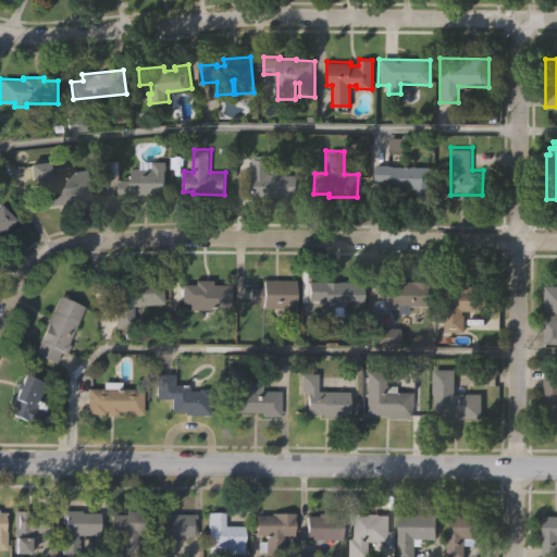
[(250,197),(251,157),(268,158),(267,175),(296,175),(295,198),(250,197)]
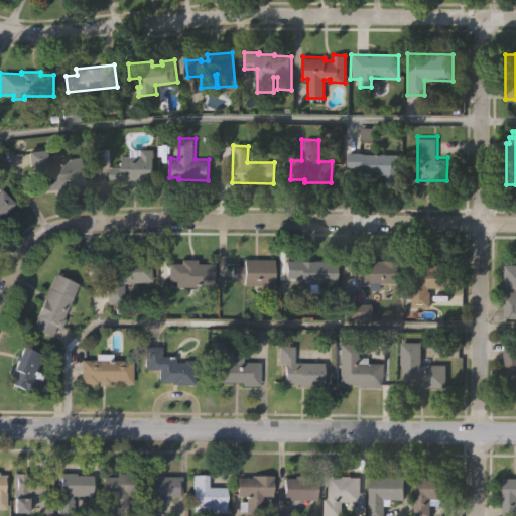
[(82,155),(85,183),(66,185),(66,187),(46,189),(46,188),(36,189),(33,166),(28,166),(26,151),(44,149),(45,159),(82,155)]
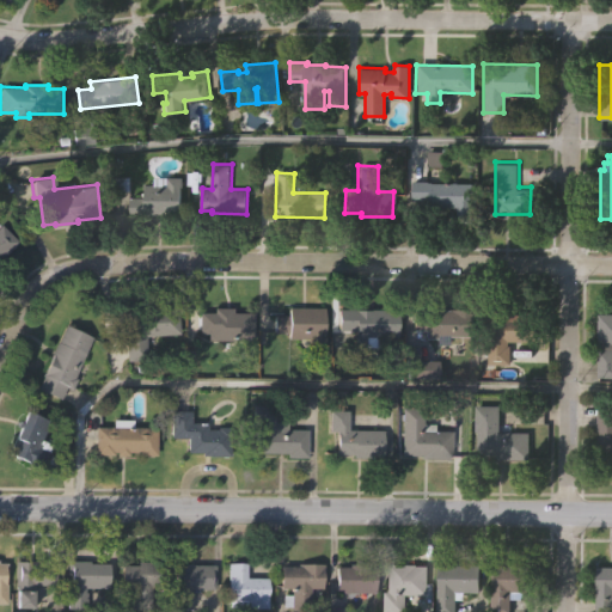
[(165,184),(165,177),(179,177),(179,215),(128,215),(128,196),(144,197),(144,184),(165,184)]
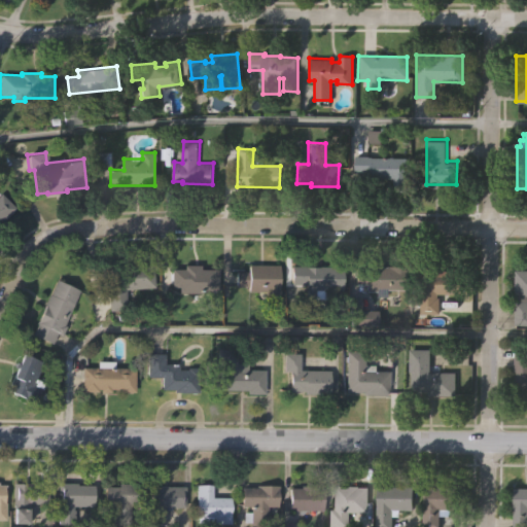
[(406,156),(406,187),(391,187),(391,178),(354,177),(354,155),(406,156)]
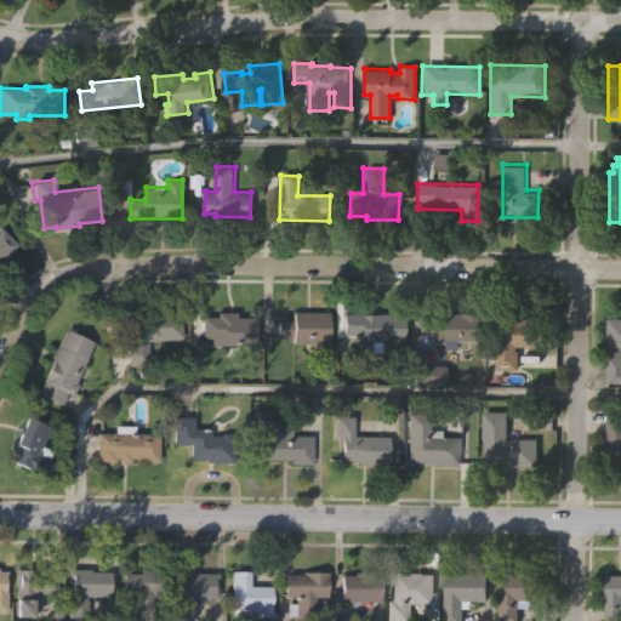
[(0,229),(1,228),(21,246),(0,267),(0,229)]
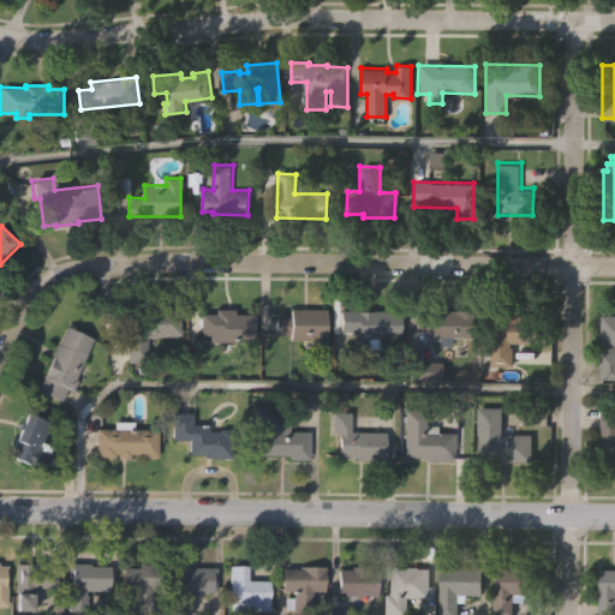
[(179,334),(144,334),(145,358),(125,359),(124,310),(178,308),(179,334)]
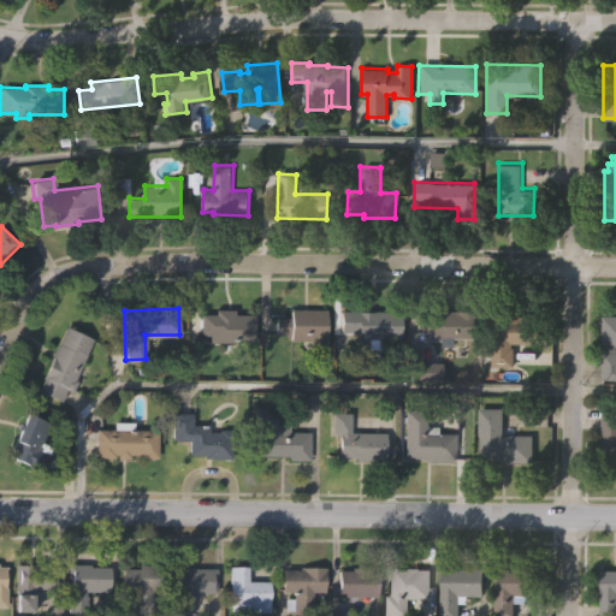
[(326,311),(325,339),(327,339),(327,348),(311,348),(311,341),(290,341),(290,336),(274,336),(274,317),(290,318),(290,309),(326,311)]
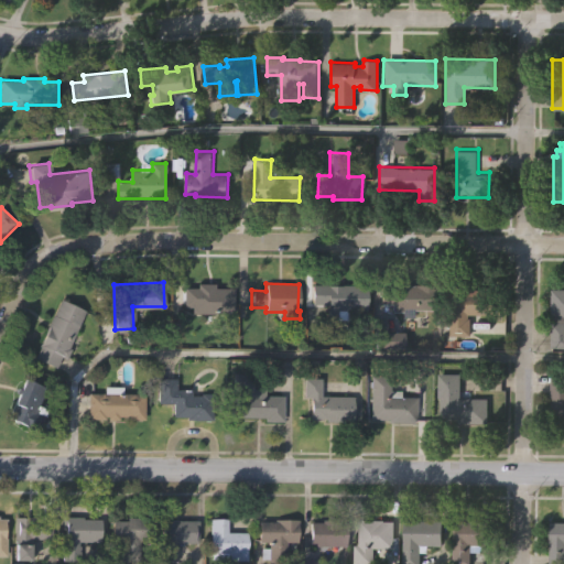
[(435,284),(435,308),(404,308),(404,311),(393,311),(393,303),(382,303),(382,283),(435,284)]
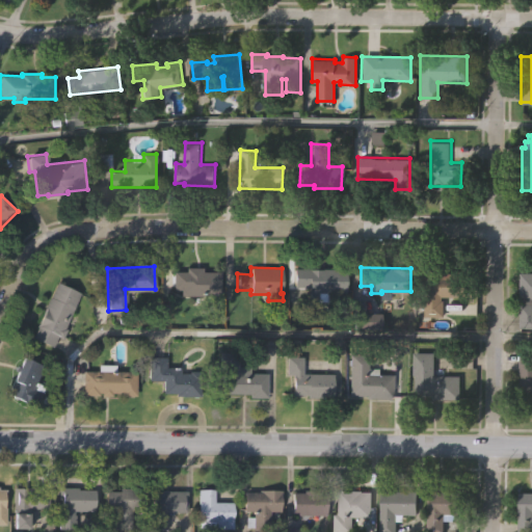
[(220,296),(182,296),(182,290),(174,290),(174,272),(186,272),(186,268),(203,268),(203,272),(220,272),(220,296)]
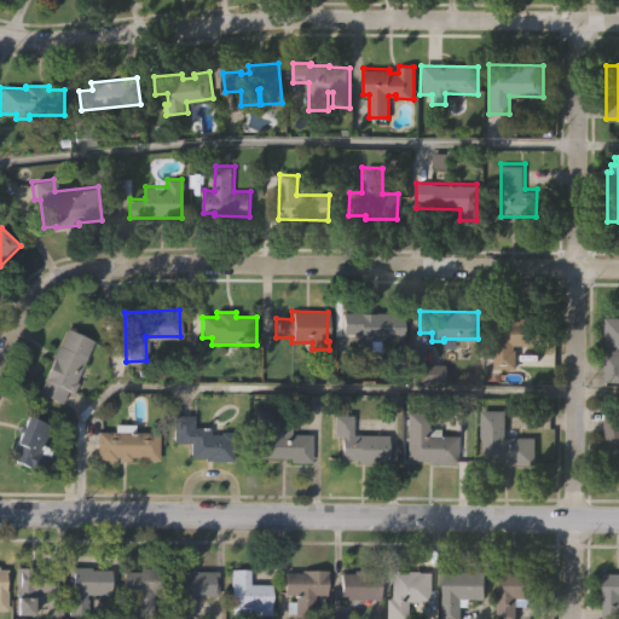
[(400,313),(400,341),(368,340),(368,348),(356,348),(356,334),(340,334),(340,312),(400,313)]
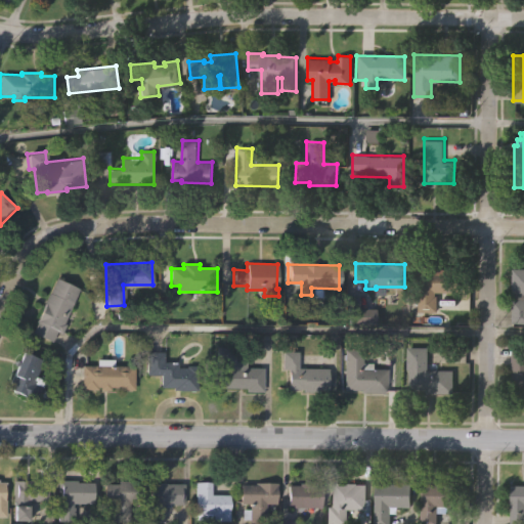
[(459,293),(435,292),(435,296),(437,296),(437,311),(418,311),(418,266),(437,266),(437,268),(448,268),(448,272),(459,272),(459,293)]
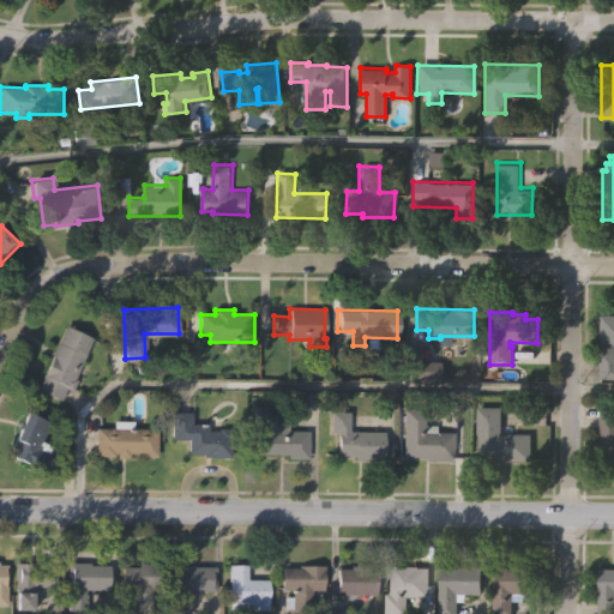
[(613,375),(599,375),(600,312),(613,312),(613,375)]
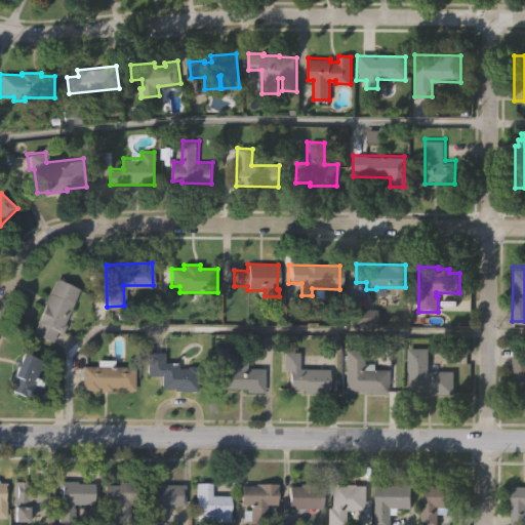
[(79,288),(64,321),(67,323),(62,333),(56,331),(51,341),(32,333),(36,322),(35,322),(55,278),(79,288)]
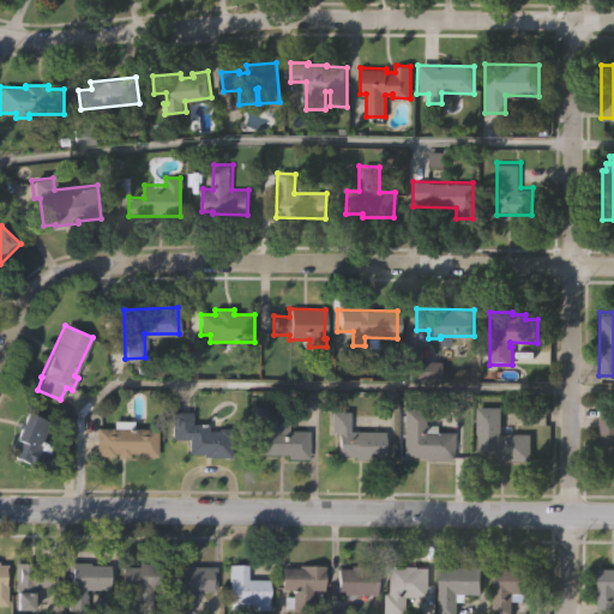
[(311,457),(290,457),(290,453),(257,452),(257,426),(253,426),(254,404),(277,405),(277,423),(289,423),(289,429),(311,429),(311,457)]
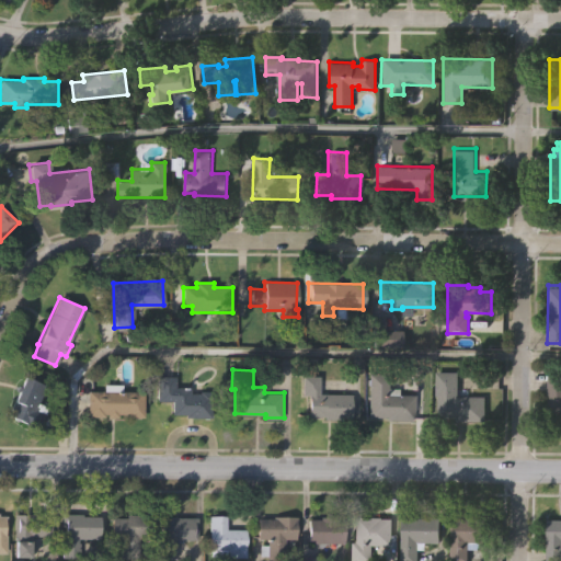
[(488,395),(487,420),(459,419),(459,416),(439,416),(441,393),(437,393),(438,369),(460,370),(459,395),(488,395)]
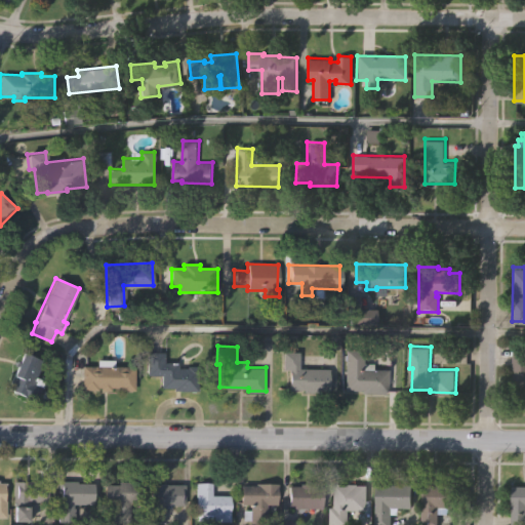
[(363,362),(374,363),(374,368),(390,368),(389,393),(363,392),(363,390),(346,389),(347,349),(364,349),(363,362)]
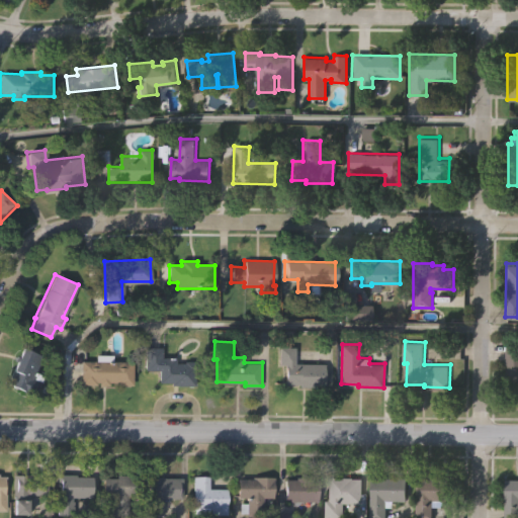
[(517,387),(506,387),(507,345),(517,345),(517,387)]
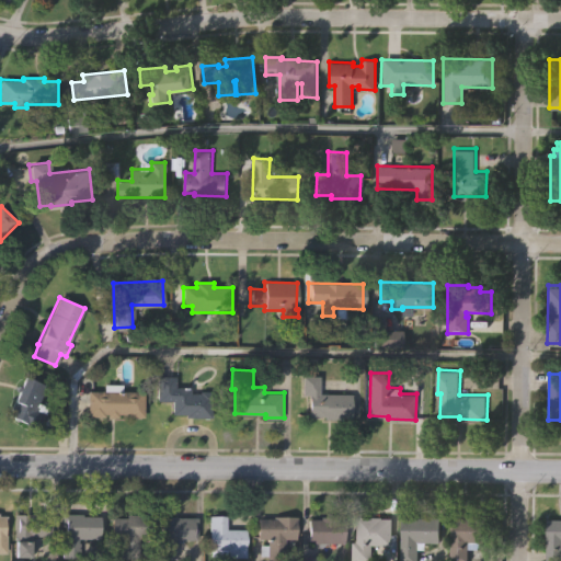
[(48,384),(41,402),(42,402),(38,409),(48,413),(48,415),(60,420),(55,433),(10,414),(26,375),(48,384)]
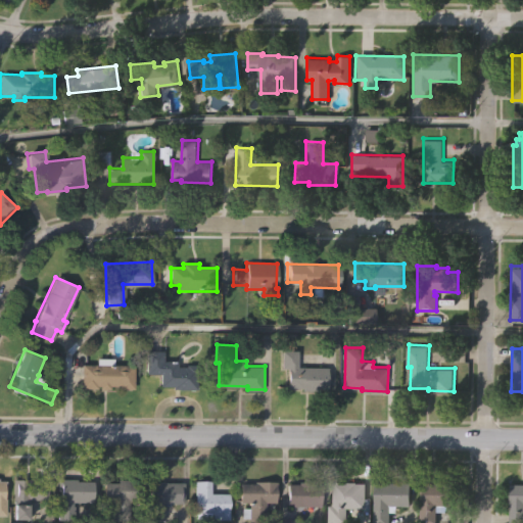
[(199,388),(176,387),(176,385),(161,385),(161,373),(147,372),(148,349),(165,349),(165,360),(179,360),(179,366),(188,366),(188,363),(199,364),(199,388)]
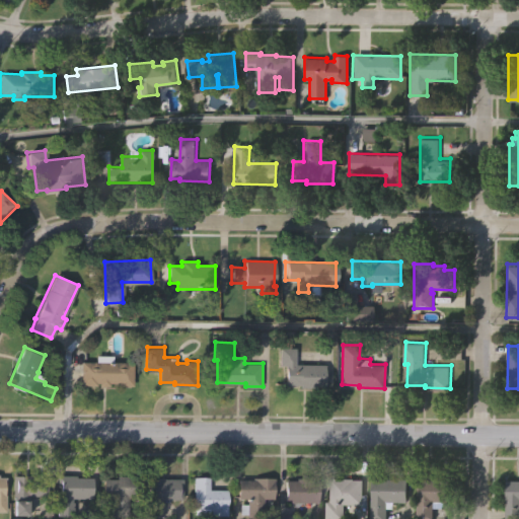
[(326,364),(326,387),(302,386),(302,385),(287,384),(287,365),(280,365),(280,347),(297,347),(297,363),(326,364)]
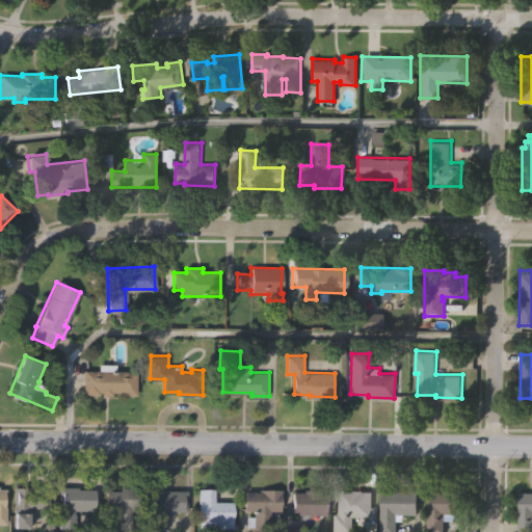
[(138,370),(138,395),(123,394),(123,391),(113,391),(113,395),(103,395),(103,391),(101,391),(101,395),(84,394),(85,369),(100,370),(100,363),(118,364),(118,370),(138,370)]
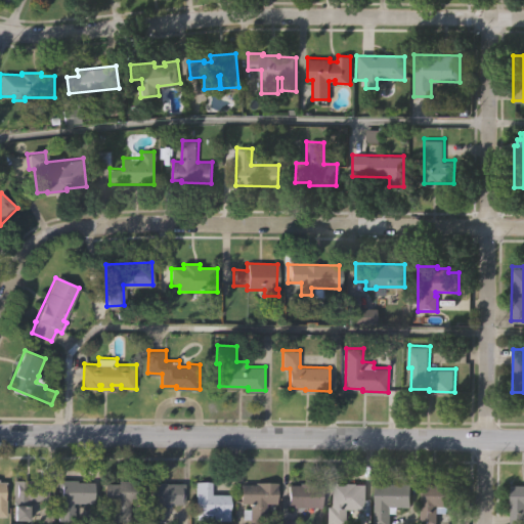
[(95,504),(77,503),(77,520),(58,520),(58,479),(79,479),(79,481),(95,481),(95,504)]
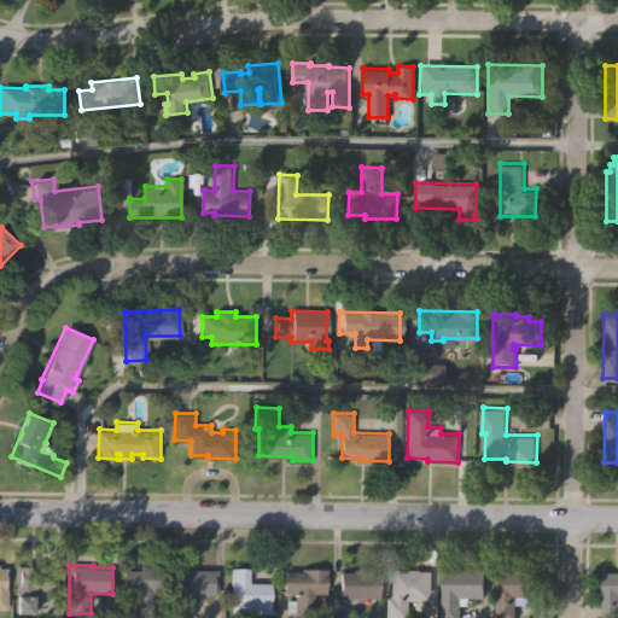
[(152,592),(152,614),(134,614),(134,592),(124,592),(124,569),(141,569),(141,565),(165,565),(164,593),(152,592)]
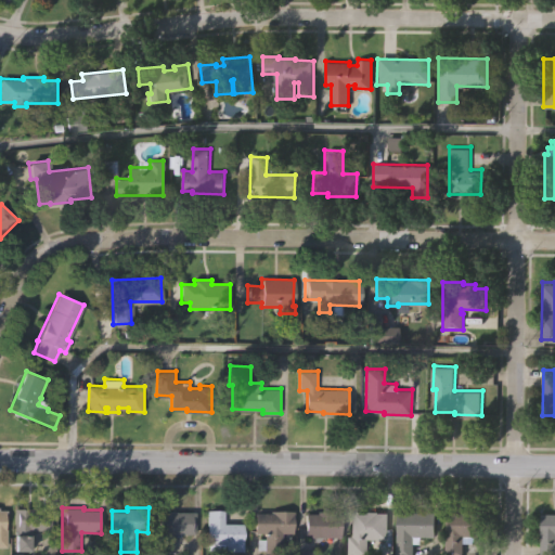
[(52,532),(30,532),(30,552),(15,552),(15,508),(52,508),(52,532)]
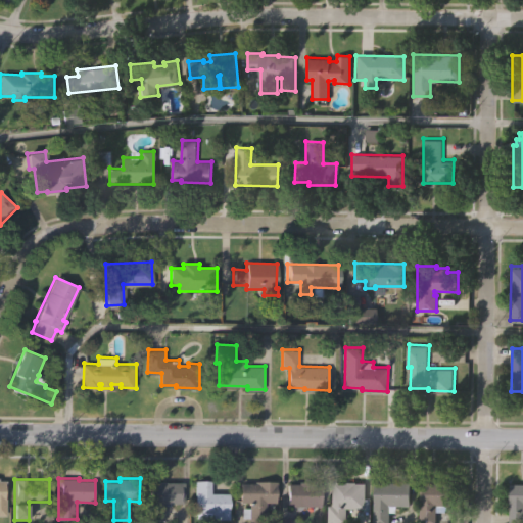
[(185,504),(162,503),(162,507),(164,507),(164,521),(147,521),(147,503),(149,503),(149,479),(165,480),(165,481),(185,481),(185,504)]
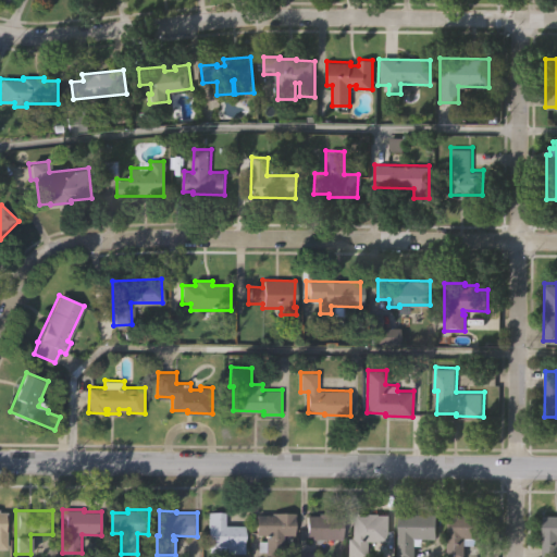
[(296,534),(283,534),(282,554),(263,554),(263,551),(258,551),(258,540),(265,540),(265,534),(255,534),(255,514),(271,514),(271,511),(296,511),(296,534)]
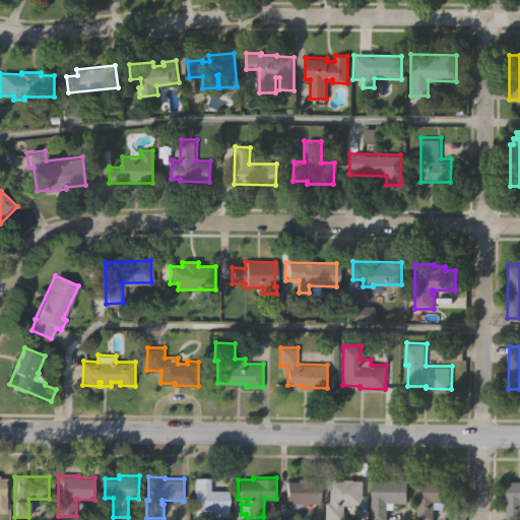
[(345,505),(345,519),(326,519),(326,501),(331,501),(331,477),(354,477),(354,479),(364,479),(364,505),(345,505)]
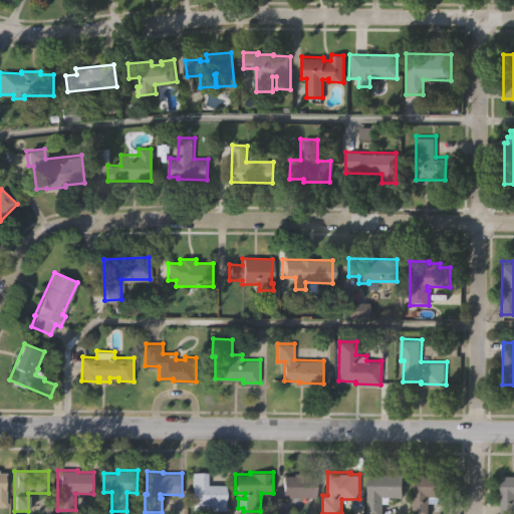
[(225,511),(201,511),(202,504),(191,504),(191,473),(208,473),(208,484),(225,484),(225,511)]
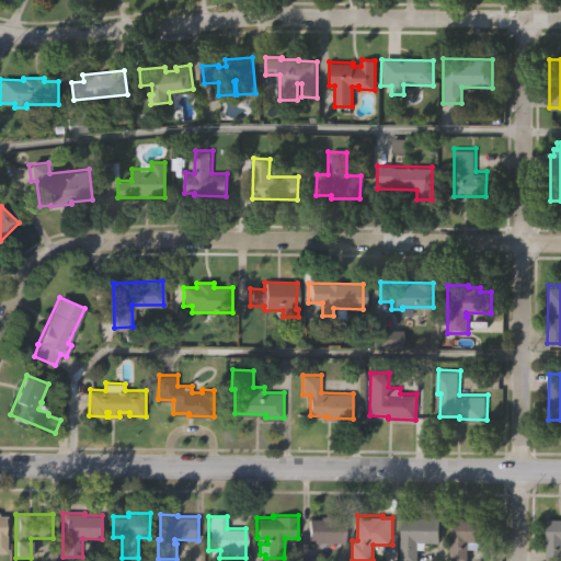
[(345,544),(308,544),(308,519),(320,519),(320,516),(336,516),(336,518),(346,519),(345,544)]
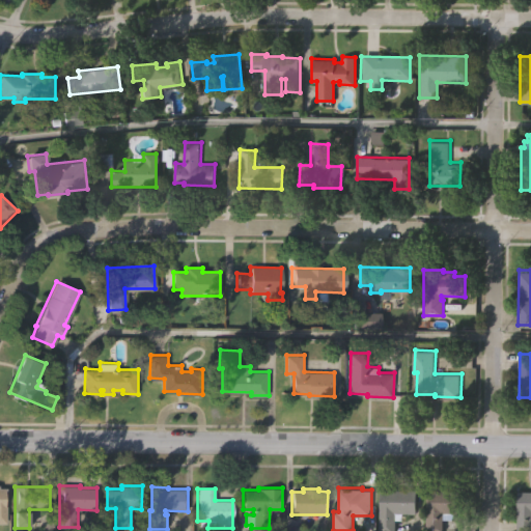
[(418,513),(397,513),(397,530),(381,530),(381,488),(418,488),(418,513)]
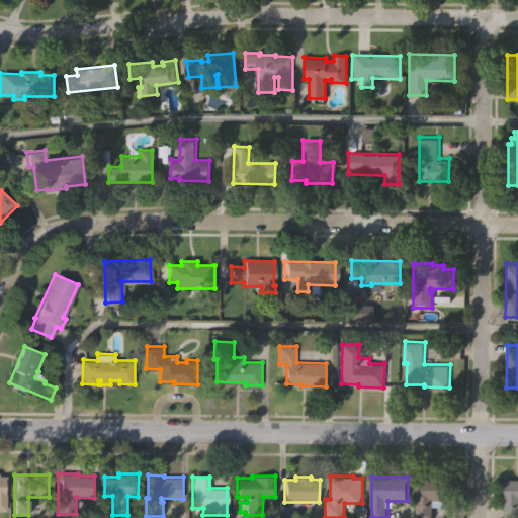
[(449,500),(444,500),(444,506),(433,506),(433,517),(417,517),(417,478),(449,478),(449,500)]
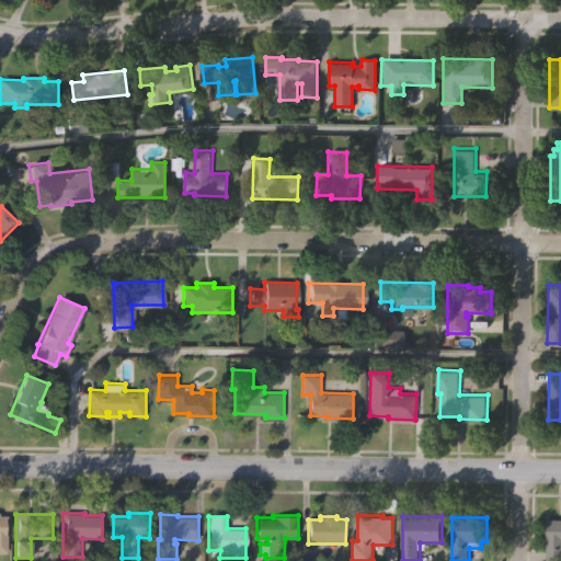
[(560,560),(547,560),(547,518),(560,518),(560,560)]
